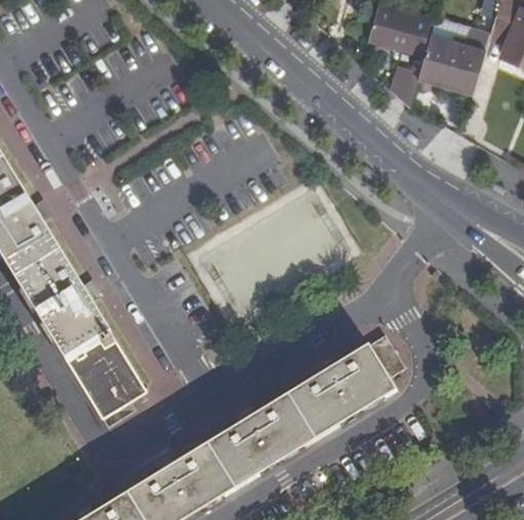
[(499,0),(489,38),(505,42),(500,52),(520,61),(519,64),(522,69),(523,69),(523,7),(521,7),(523,0),(499,0)]
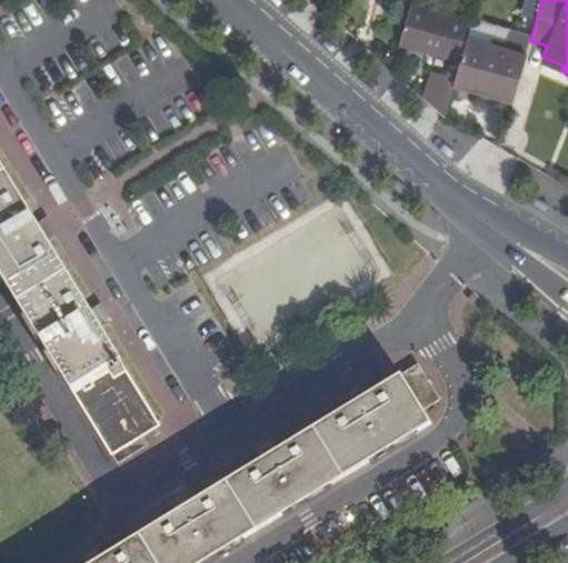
[(409,2),(399,40),(457,57),(467,19),(409,2)]
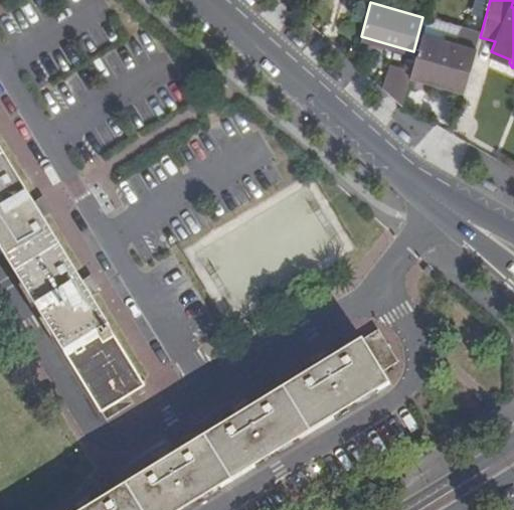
[(477,47),(422,32),(411,70),(410,74),(465,91),(477,47)]
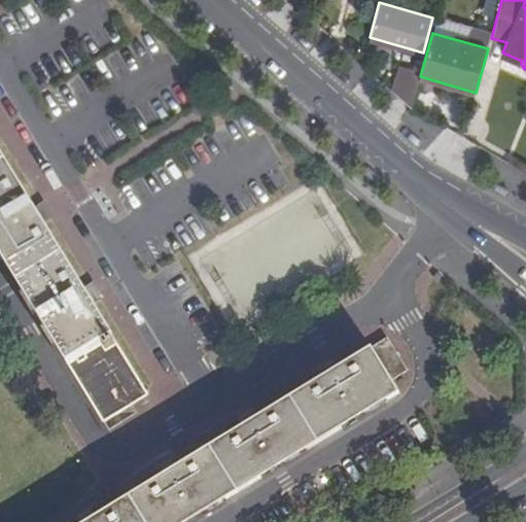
[(409,105),(411,106),(420,76),(421,72),(398,65),(392,91),(409,105)]
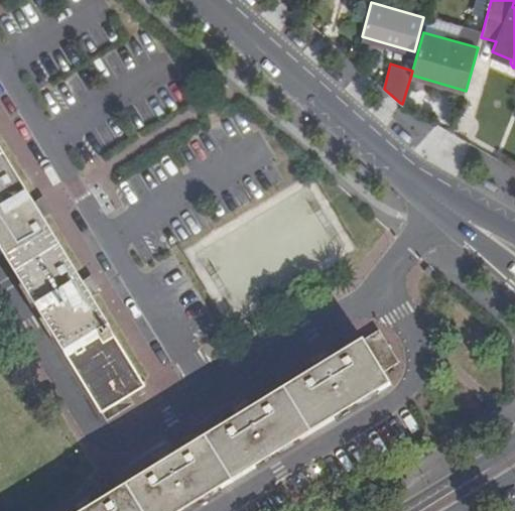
[(0,249),(19,280),(100,405),(102,409),(145,380),(90,291),(96,287),(88,272),(81,277),(40,213),(47,209),(38,195),(32,199),(11,166),(0,148),(0,249)]
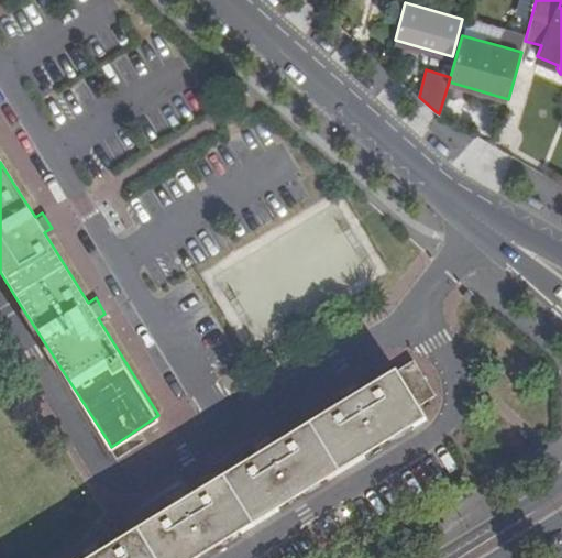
[(255,452),(240,462),(184,495),(179,488),(165,496),(171,505),(97,549),(92,542),(79,549),(85,557),(84,557),(189,557),(423,415),(415,401),(431,392),(410,356),(357,389),(353,380),(339,389),(343,397),(270,444),(265,435),(251,444),(255,452)]
